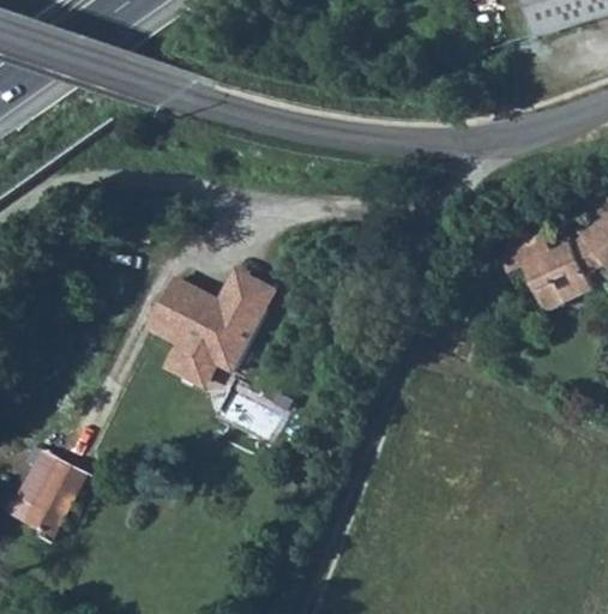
[(607,0),(519,0),(530,37),(607,14),(607,0)]
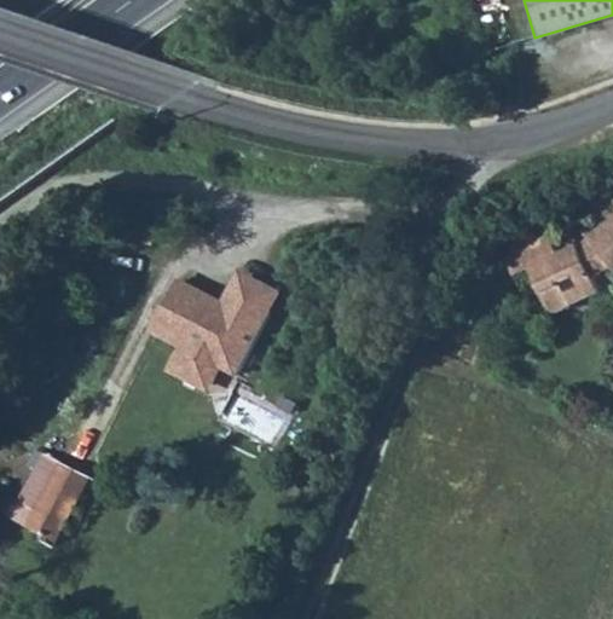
[(536,295),(555,285),(565,306),(594,293),(588,279),(606,270),(612,276),(612,275),(612,213),(582,239),(584,244),(573,250),(571,246),(553,254),(544,236),(531,242),(527,233),(502,246),(505,253),(501,255),(510,276),(524,268),(536,295)]
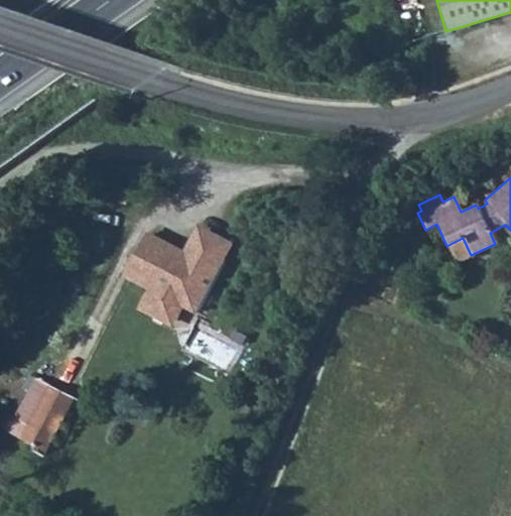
[(144,235),(122,275),(148,289),(141,302),(143,309),(163,319),(169,317),(174,305),(202,314),(235,244),(199,227),(184,256),(144,235)]
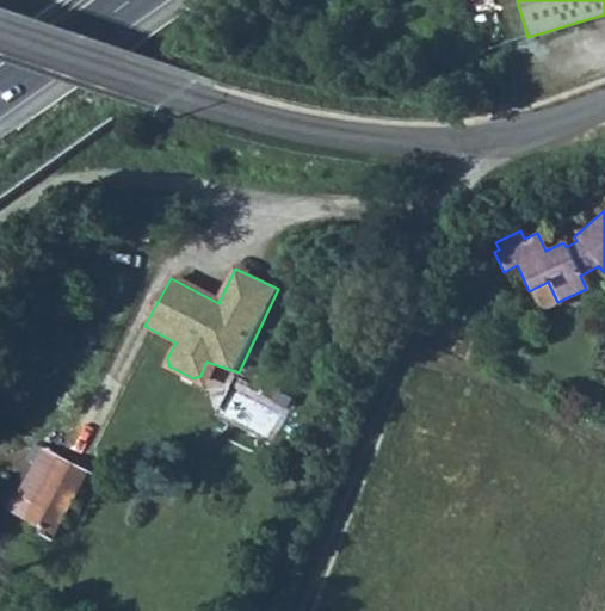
[(529,291),(538,310),(557,302),(548,282),(529,291)]
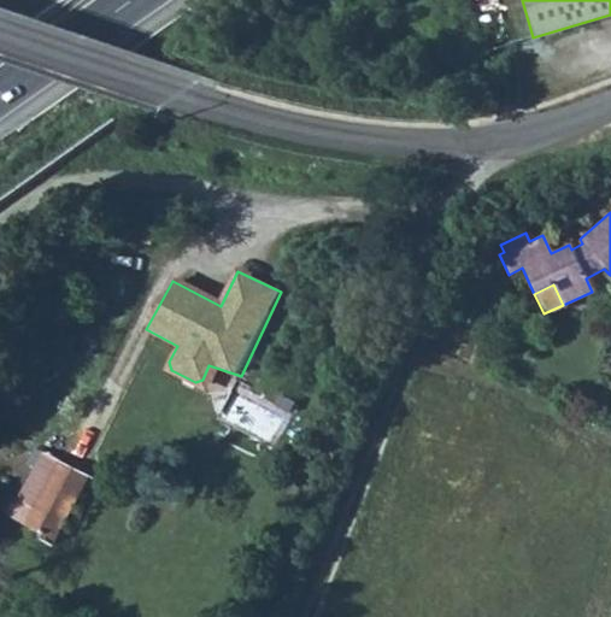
[(22,524),(48,539),(82,476),(54,462),(22,524)]
